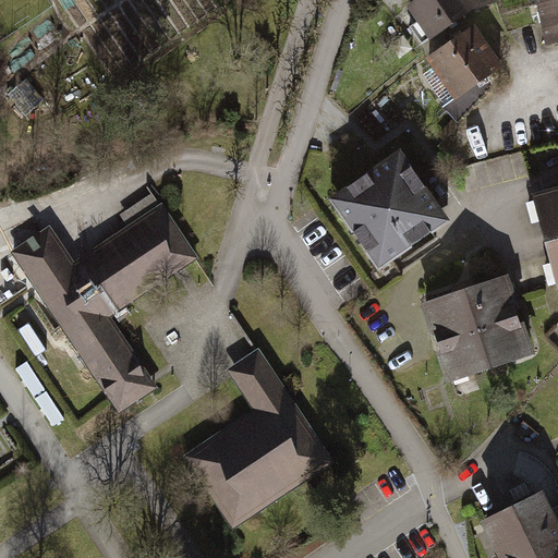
[(413,0),(407,5),(431,39),(456,22),(471,11),(498,2),(496,0),(413,0)]
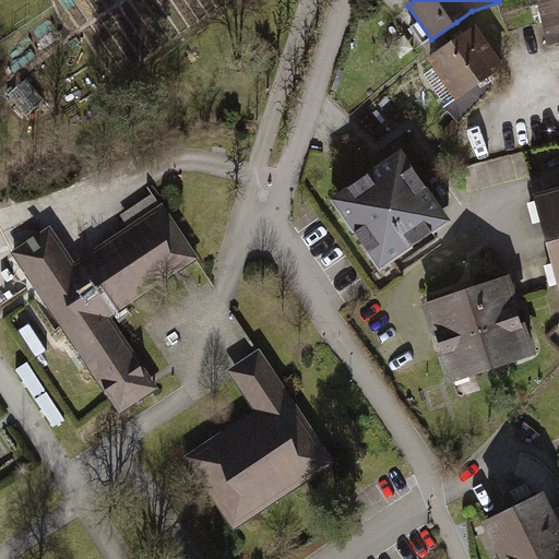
[(558,42),(558,0),(552,0),(540,3),(545,24),(549,45),(558,42)]
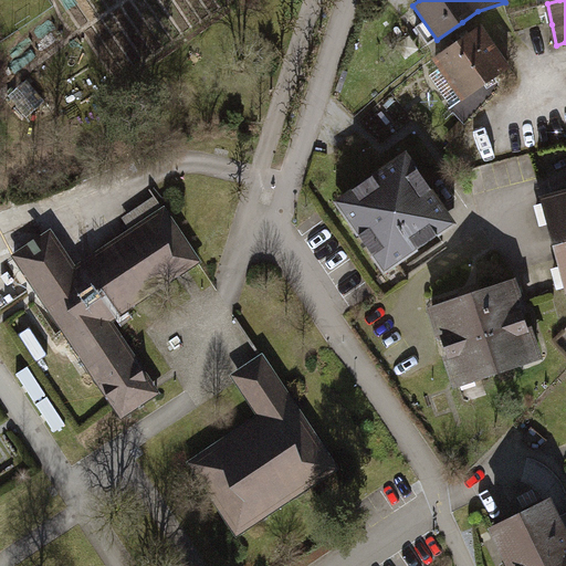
[(463,102),(512,66),(481,25),(459,41),(432,60),(463,102)]
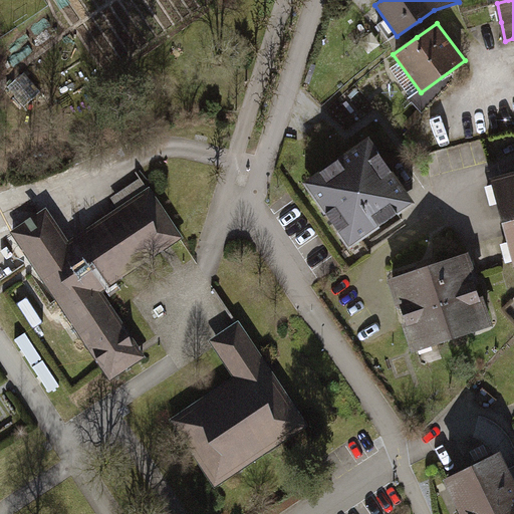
[(366,138),(303,184),(349,247),(413,202),(391,172),(366,138)]
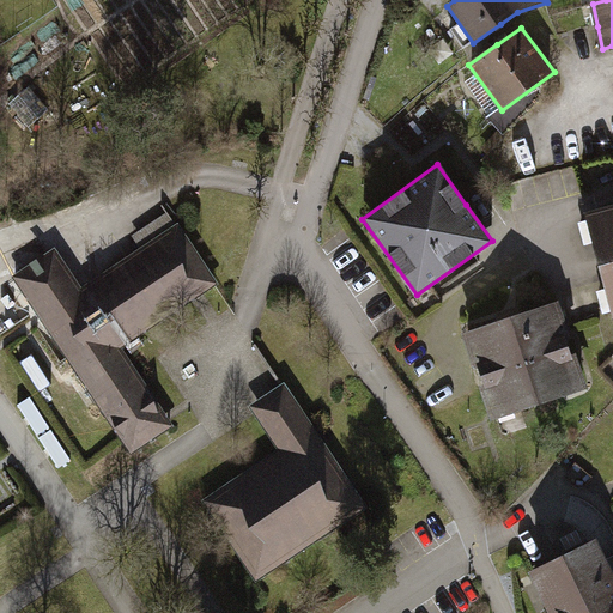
[(612,207),(587,214),(612,313),(612,207)]
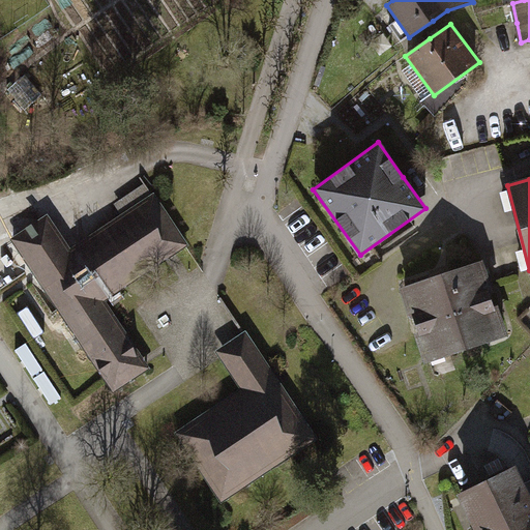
[(48,214),(11,239),(115,391),(151,367),(146,359),(107,301),(171,259),(190,245),(155,193),(71,249),(48,214)]
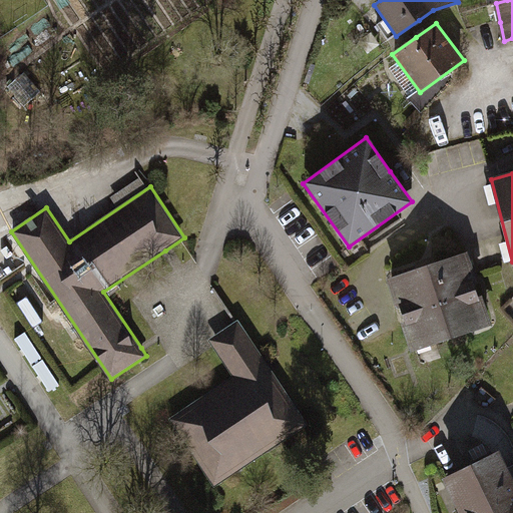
[(470,253),(387,279),(409,351),(492,326),(477,277),(470,253)]
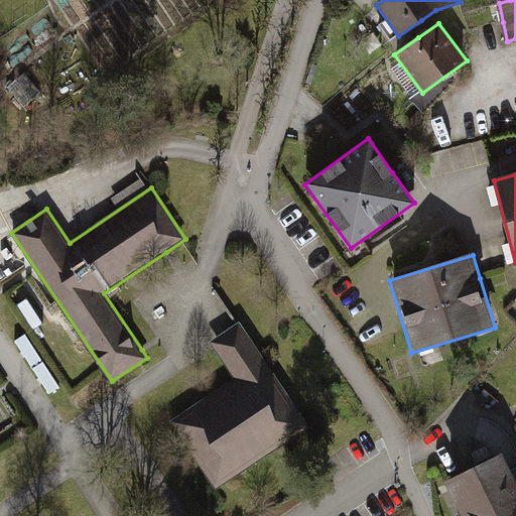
[(235,377),(170,419),(216,489),(311,426),(242,320),(227,331),(211,341),(235,377)]
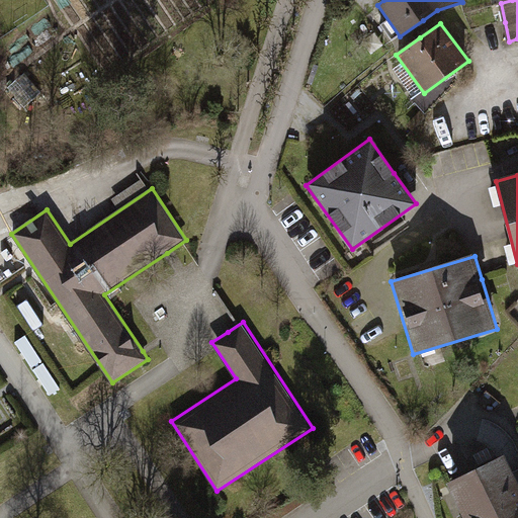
[(517,517),(517,482),(505,455),(446,485),(462,517),(517,517)]
